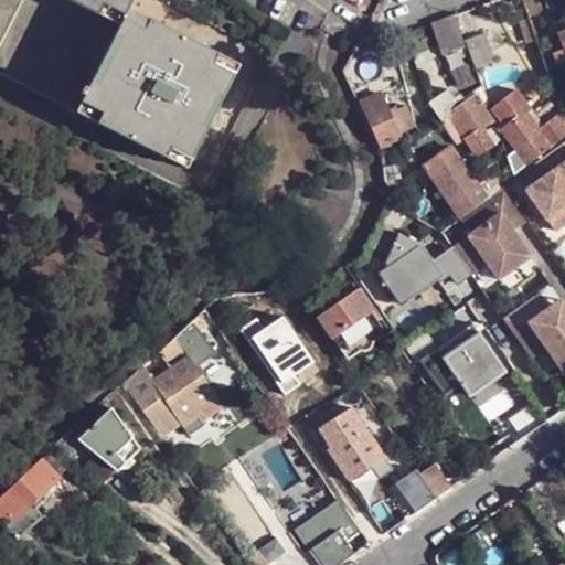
[(0,0),(0,75),(76,113),(81,103),(121,24),(99,13),(73,0),(0,0)]
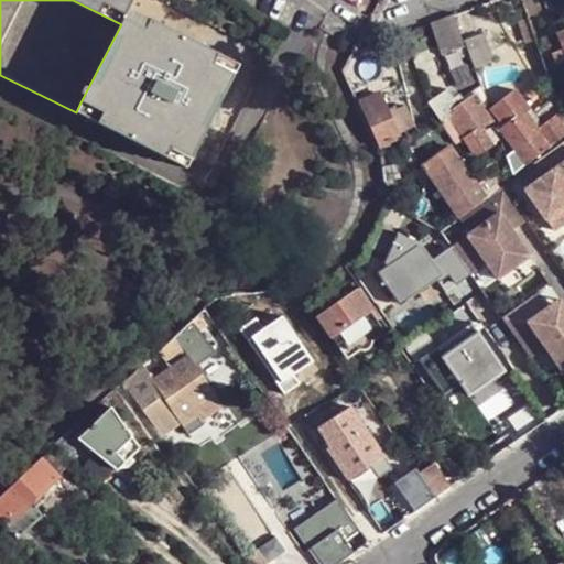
[(129,8),(132,0),(73,0),(99,13),(105,3),(126,14),(129,8)]
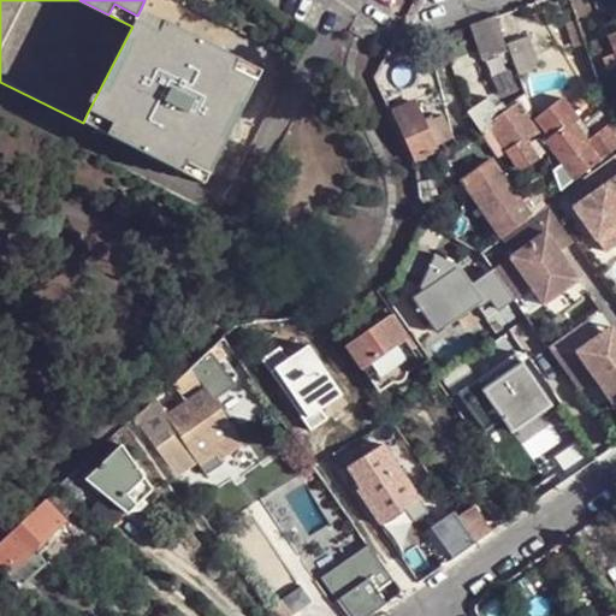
[(135,19),(137,16),(114,4),(108,15),(132,27),(135,19)]
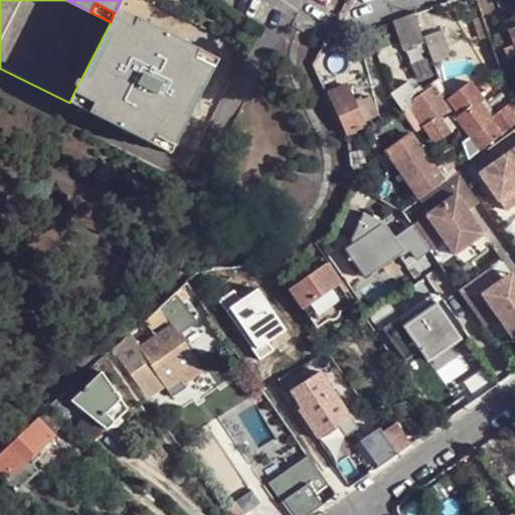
[(115,13),(113,16),(133,26),(138,17),(118,7),(115,13)]
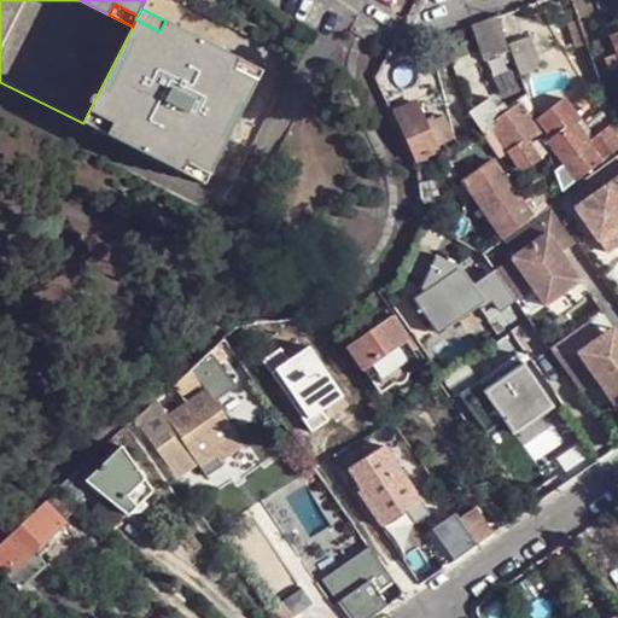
[(508,42),(499,15),(476,22),(488,58),(511,50),(508,42)]
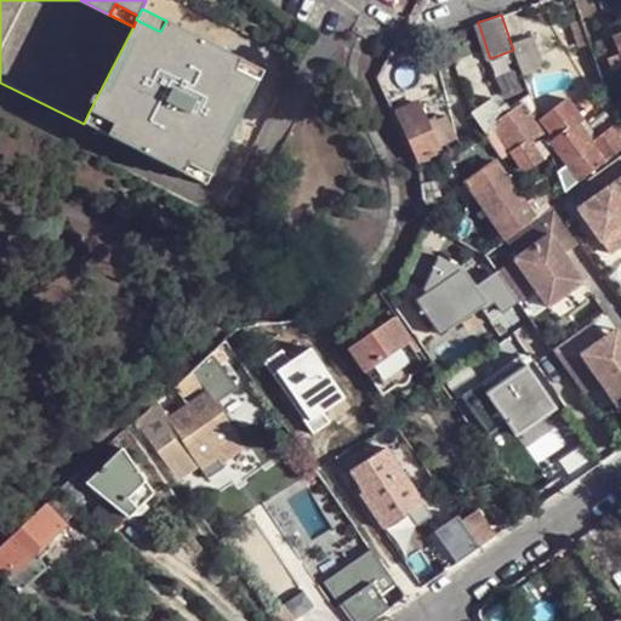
[(211,176),(258,83),(234,69),(239,60),(166,21),(160,32),(136,20),(134,27),(89,113),(114,125),(108,136),(182,174),(187,164),(211,176)]
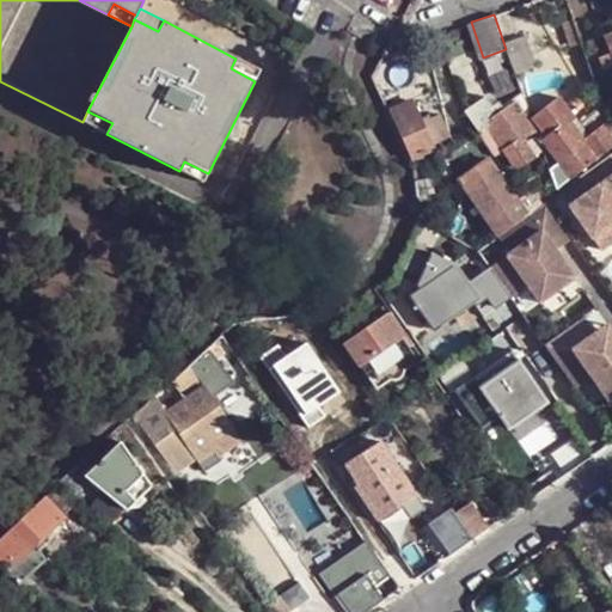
[(611,34),(606,36),(611,53),(598,57),(601,69),(611,66),(611,34)]
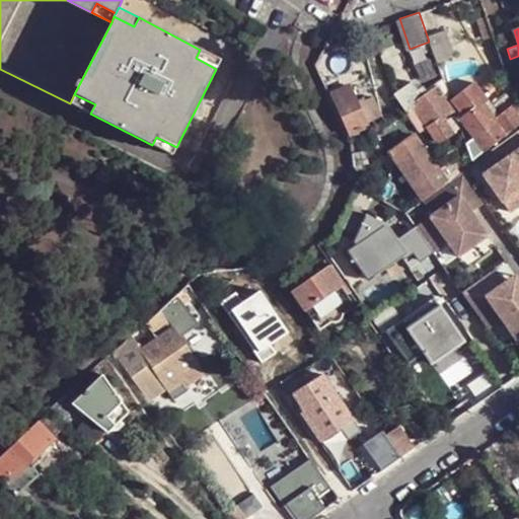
[(455,58),(445,29),(427,35),(429,42),(437,64),(455,58)]
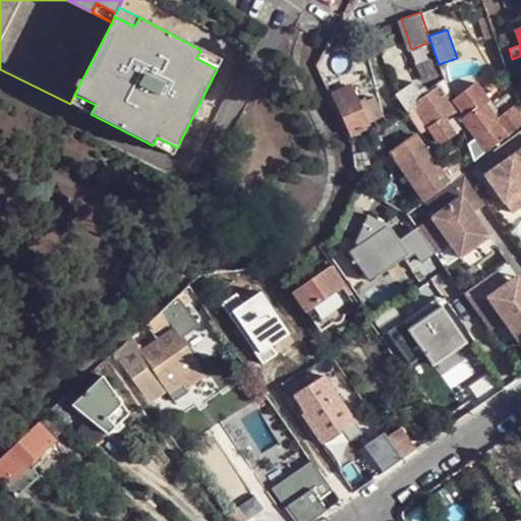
[(221,60),(200,50),(196,58),(217,69),(221,60)]
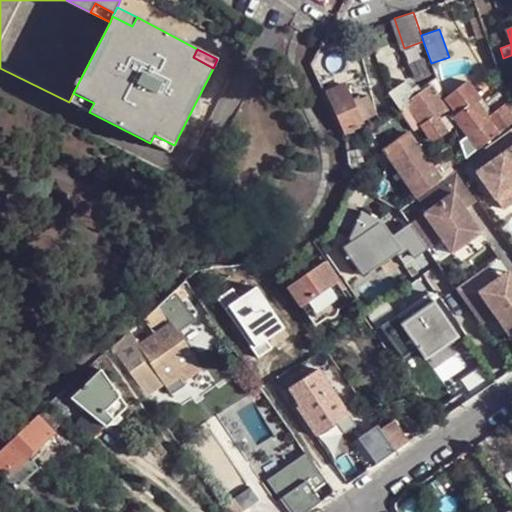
[(351,95),(364,92),(359,73),(346,77),(351,95)]
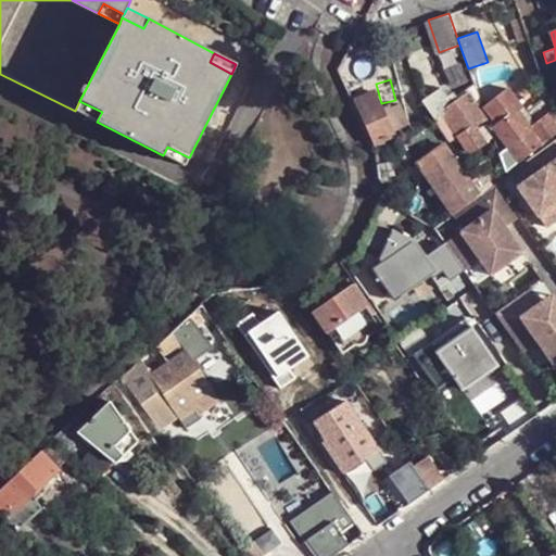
[(433,117),(443,112),(467,151),(491,135),(483,116),(469,95),(468,95),(465,90),(457,96),(454,91),(447,96),(440,86),(420,99),(433,117)]
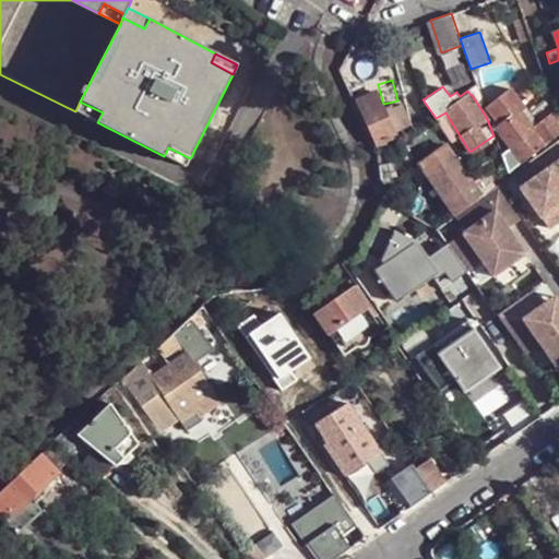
[(501,154),(507,174),(558,132),(558,121),(556,111),(538,126),(507,91),(485,109),(494,135),(501,154)]
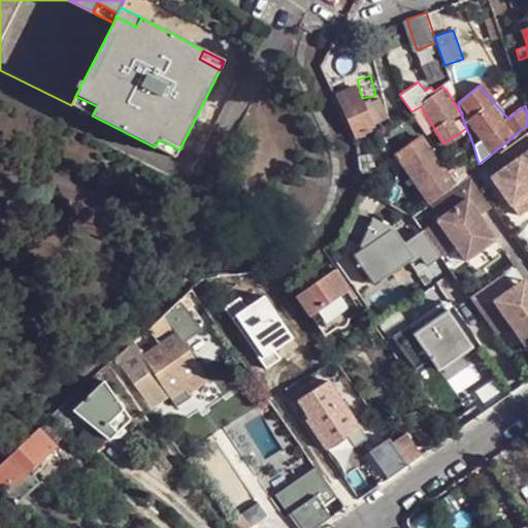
[(371,125),(362,104),(354,87),(334,95),(354,137),(368,134),(367,130),(372,127),(371,125)]
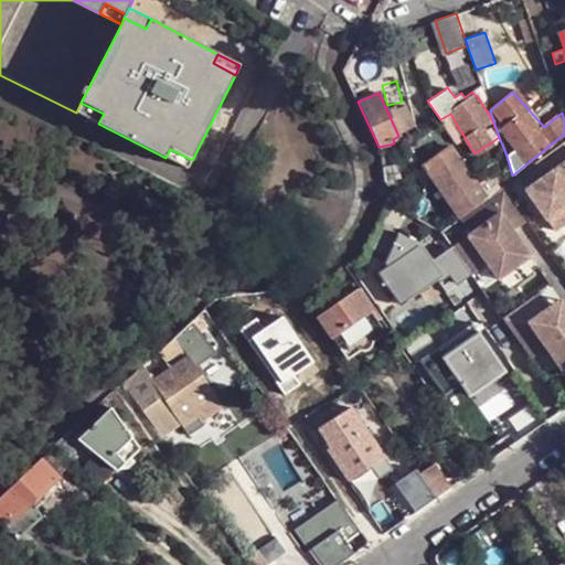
[(76,113),(98,124),(104,114),(81,103),(76,113)]
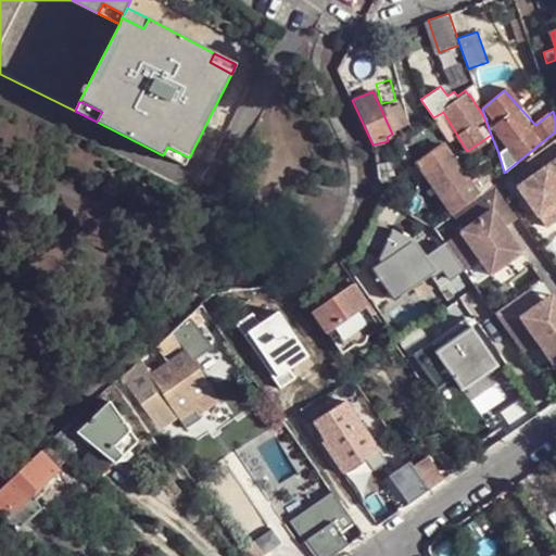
[(396,103),(381,110),(391,131),(409,123),(400,102),(396,103)]
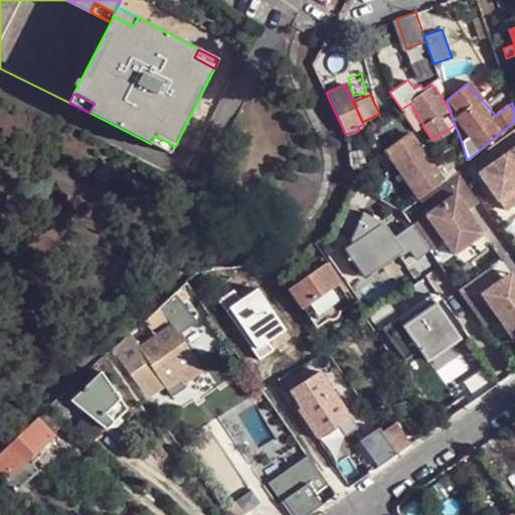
[(416,198),(442,179),(410,134),(384,151),(412,191),(416,198)]
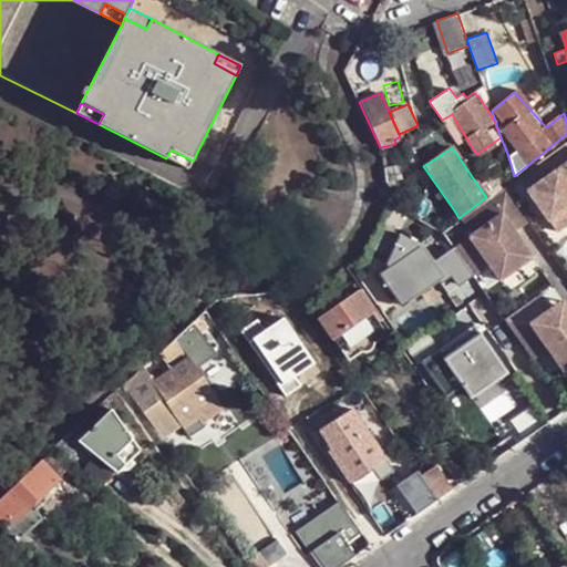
[(187,169),(193,161),(171,150),(166,158),(187,169)]
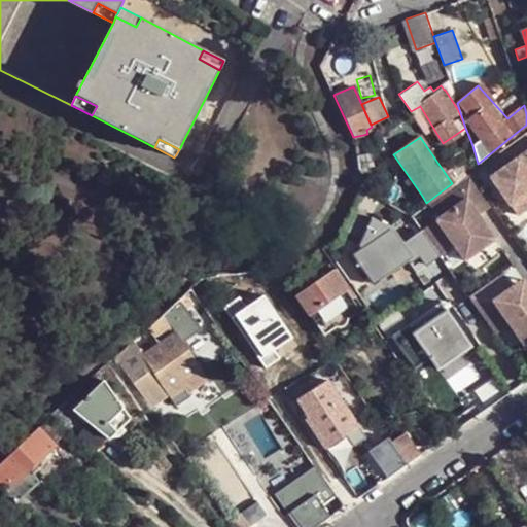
[(484,171),(515,214),(526,205),(526,148),(510,162),(505,155),(484,171)]
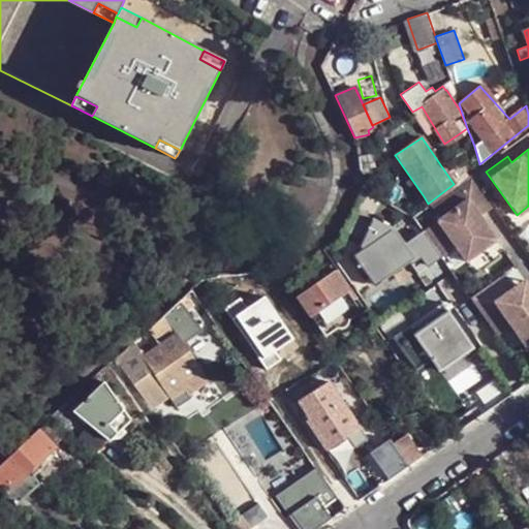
[(373,154),(359,157),(361,170),(366,169),(375,167),(373,154)]
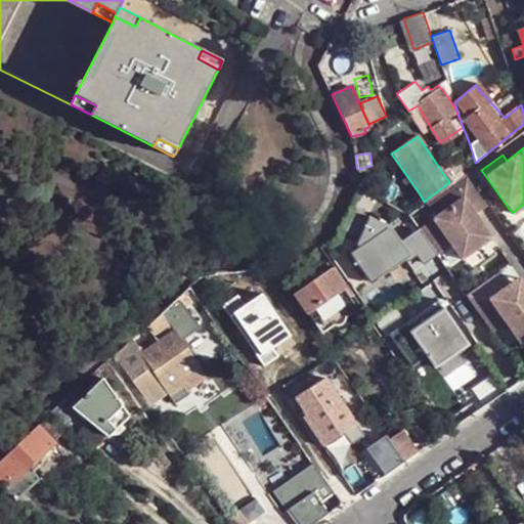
[(460,259),(490,237),(474,213),(487,204),(466,172),(457,177),(449,182),(424,202),(435,216),(417,229),(435,255),(450,244),(460,259)]
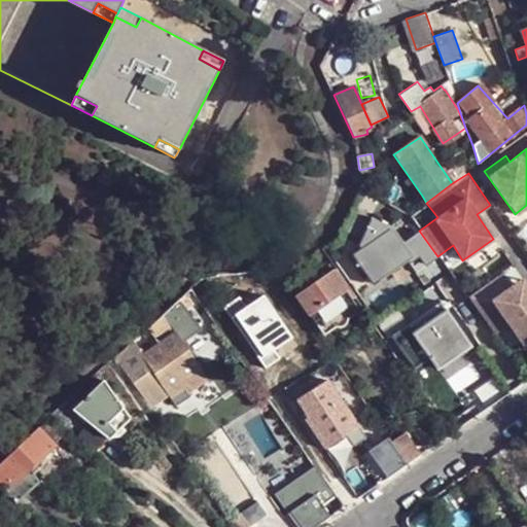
[(361,217),(355,213),(347,233),(353,238),(361,217)]
